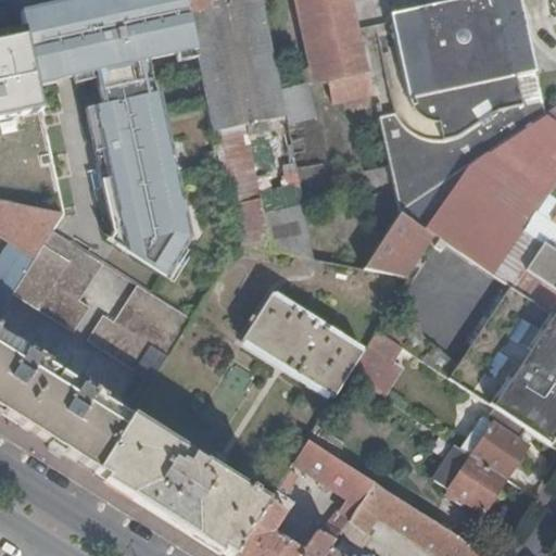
[(76,0),(55,4),(72,77),(93,72),(101,104),(84,109),(93,151),(102,149),(108,173),(99,175),(109,220),(117,218),(121,234),(114,244),(164,276),(189,238),(159,92),(147,96),(140,62),(152,60),(194,50),(187,13),(184,0),(76,0)]
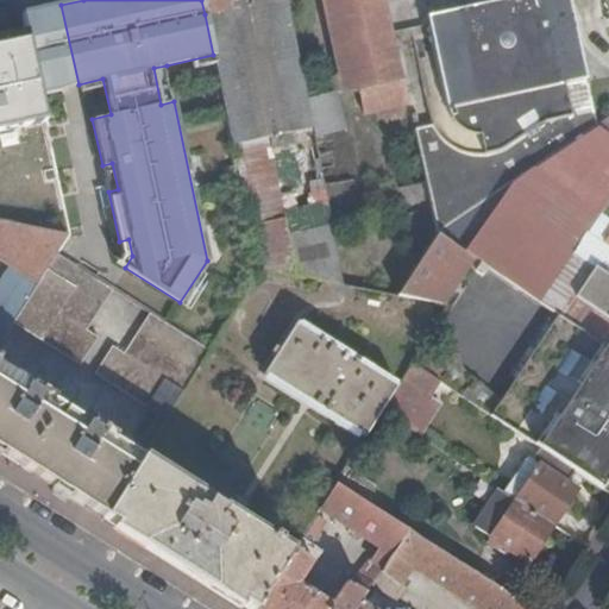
[(201,0),(205,14),(228,10),(226,2),(239,0),(242,0),(243,5),(251,4),(249,0),(201,0)]
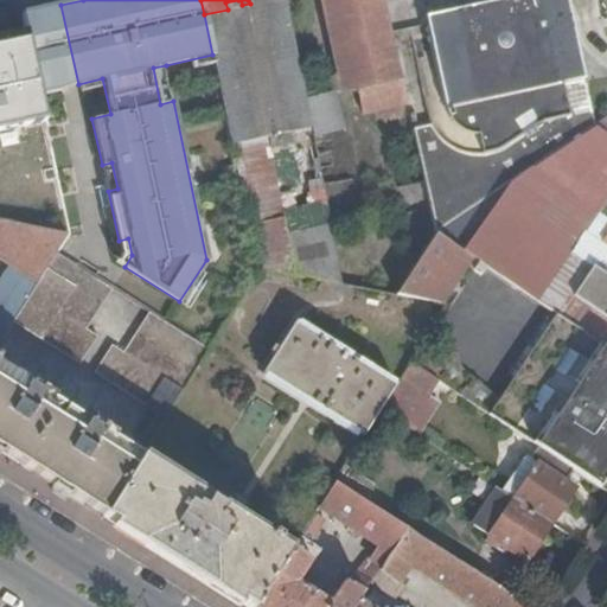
[(228,10),(204,14),(212,55),(231,145),(235,144),(264,138),(289,132),(311,127),(305,97),(285,0),(248,0),(250,4),(242,5),(241,0),(238,0),(225,2),(228,10)]
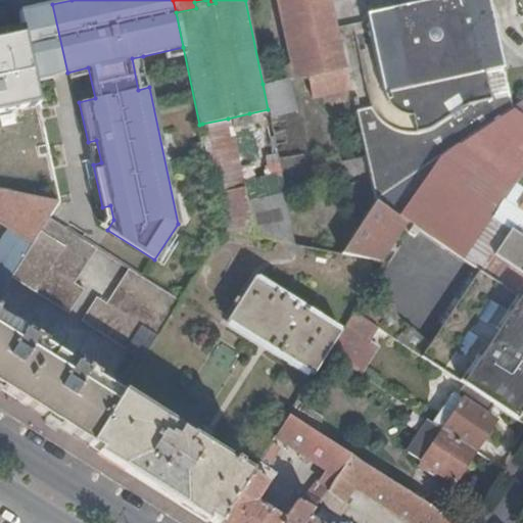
[(330,0),(288,0),(306,77),(345,68),(330,0)]
